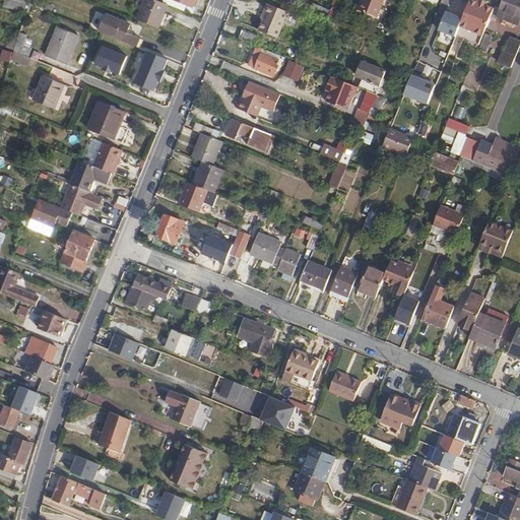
[(25,2),(18,0),(3,0),(2,4),(22,10),(25,2)]
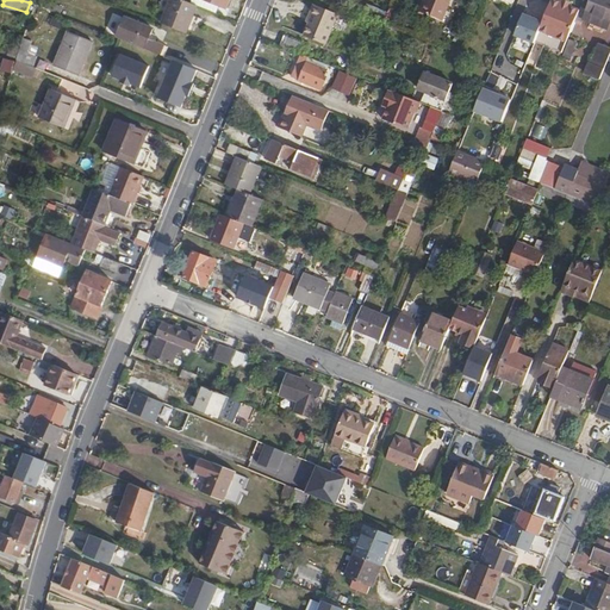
[(186,0),(165,0),(157,20),(199,37),(210,10),(190,1),(186,0)]
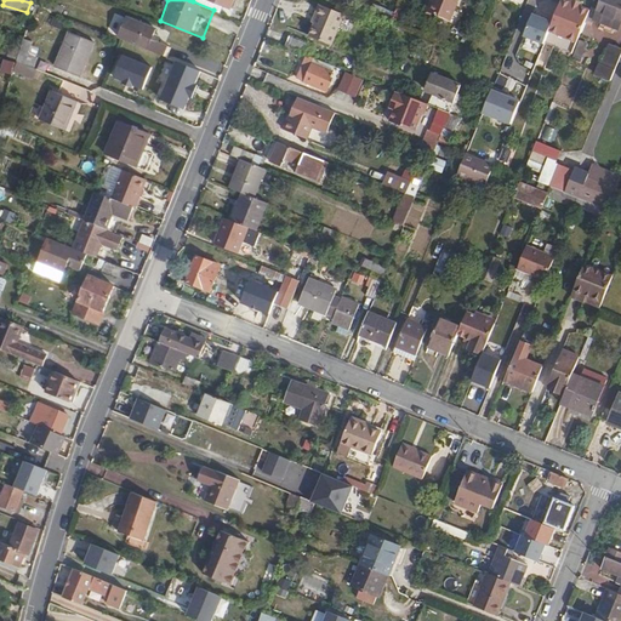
[(231,0),(193,0),(193,1),(214,10),(220,12),(223,3),(229,5),(231,0)]
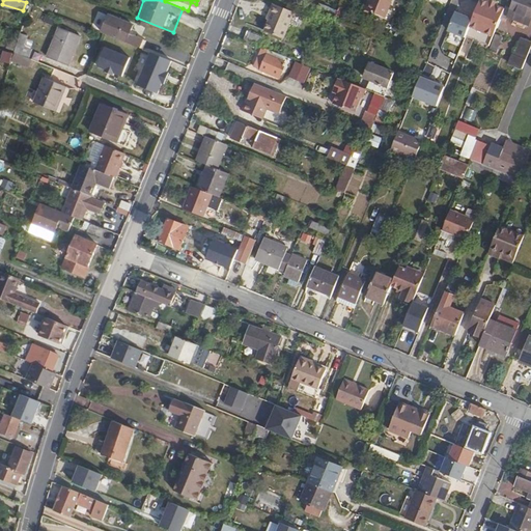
[(286,8),(264,0),(258,16),(260,17),(256,27),(276,35),(286,8)]
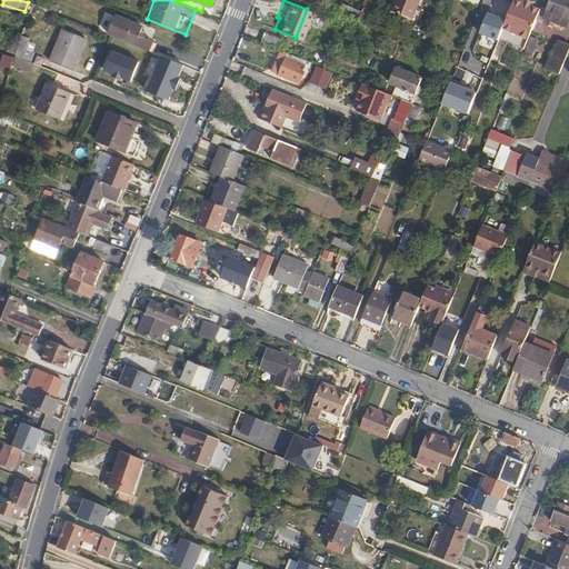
[(419,0),(395,0),(391,9),(412,17),(419,0)]
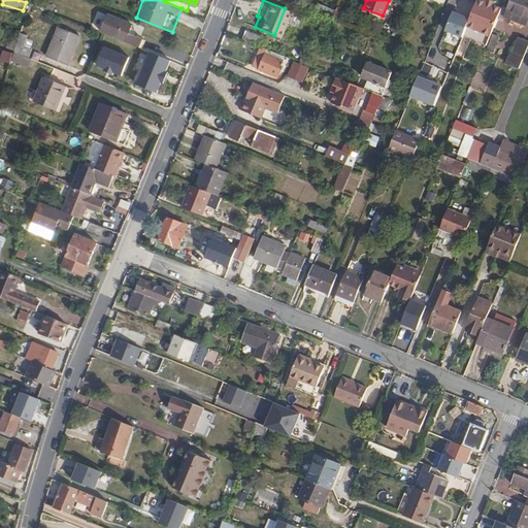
[(420,0),(418,7),(428,10),(432,0),(420,0)]
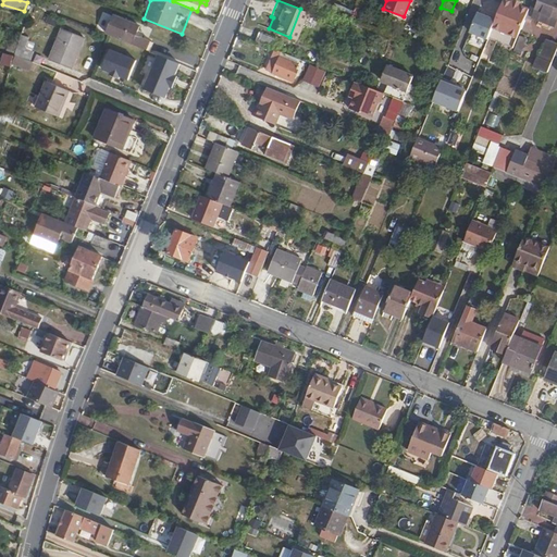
[(518,35),(530,5),(520,2),(516,0),(502,0),(493,24),(518,35)]
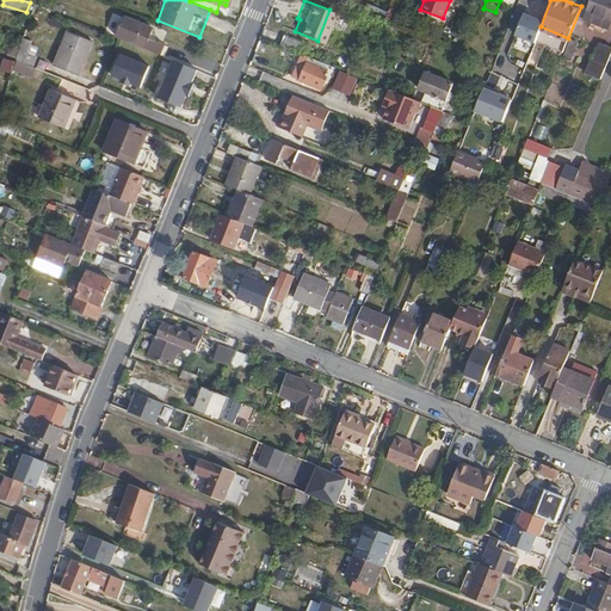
[(610,0),(592,0),(587,12),(610,22),(610,0)]
